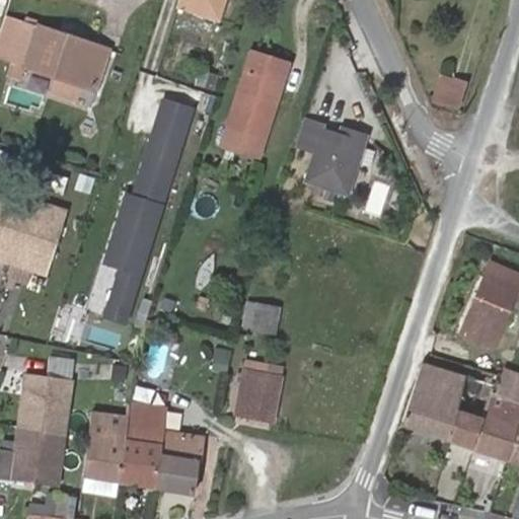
[(205,14),(209,0),(181,0),(180,6),(205,14)]
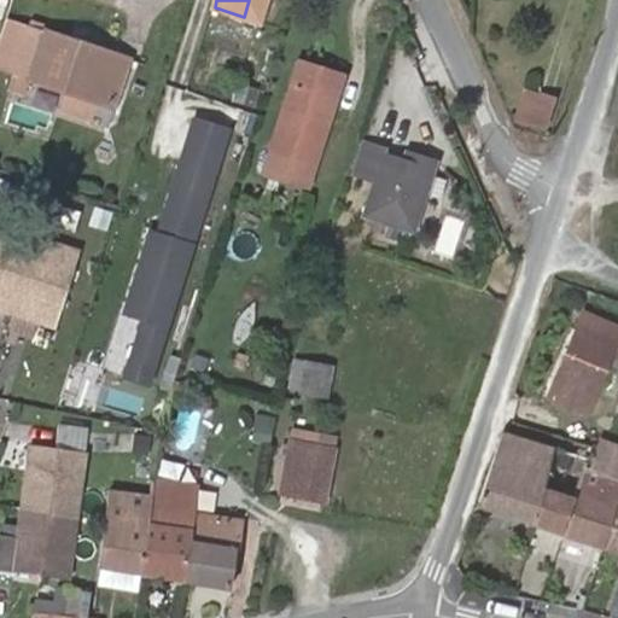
[(268,0),(249,0),(244,17),(262,23),(268,0)]
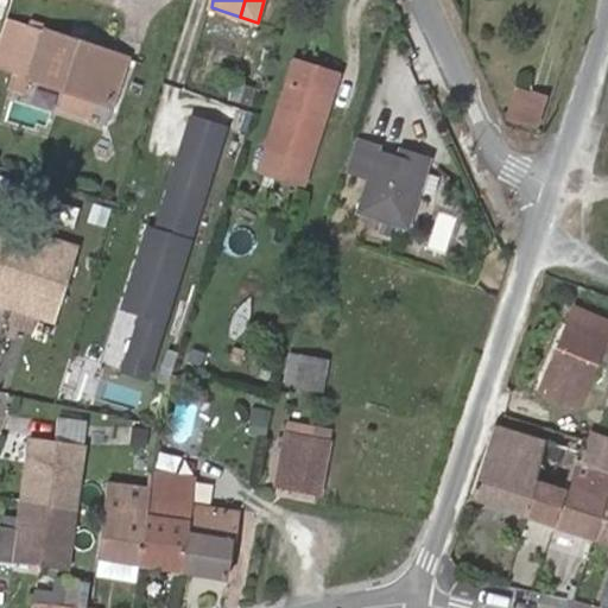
[(0,65),(30,76),(45,32),(5,18),(0,31),(0,65)]
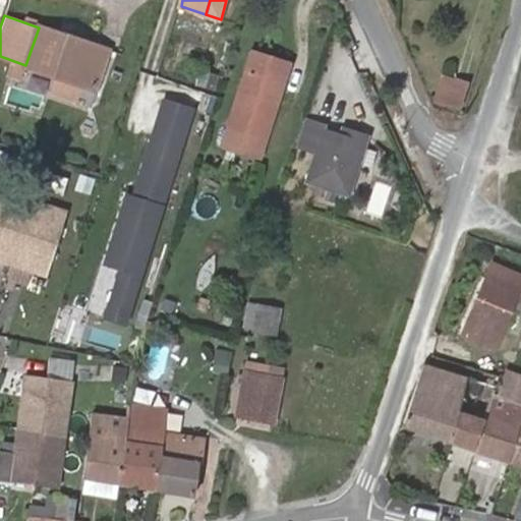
[(39,27),(25,65),(96,89),(109,51),(39,27)]
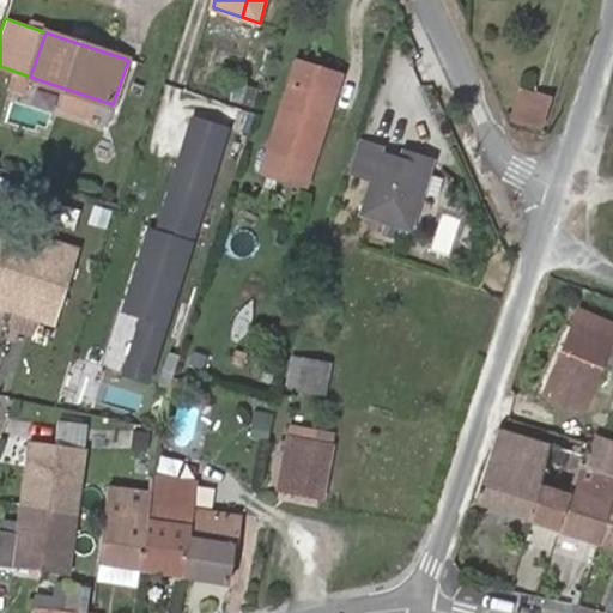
[(263,171),(307,186),(340,76),(298,62),(263,171)]
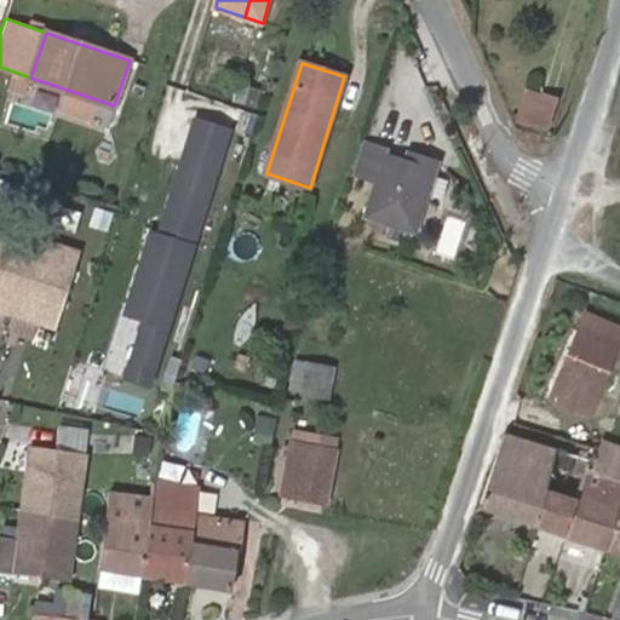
[(549,131),(557,96),(523,87),(515,122),(549,131)]
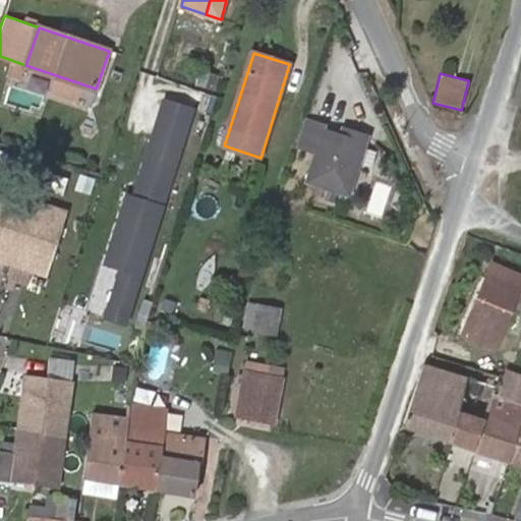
[(120,269),(176,102),(163,98),(130,198),(125,197),(104,263),(120,269)]
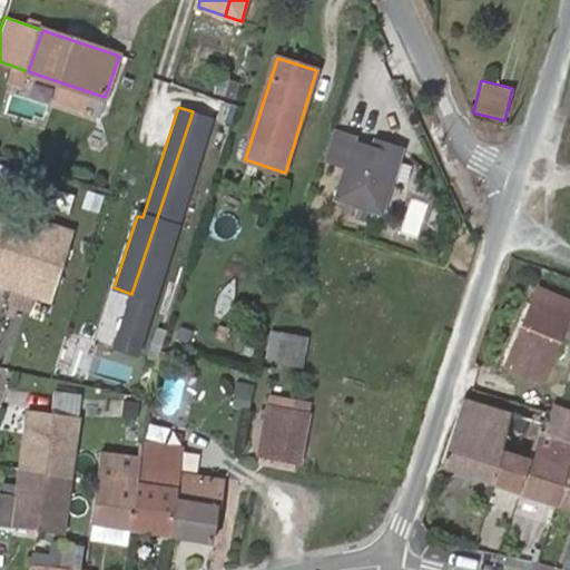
[(134,353),(175,226),(167,224),(176,197),(184,199),(210,117),(193,111),(131,294),(133,294),(116,347),(134,353)]
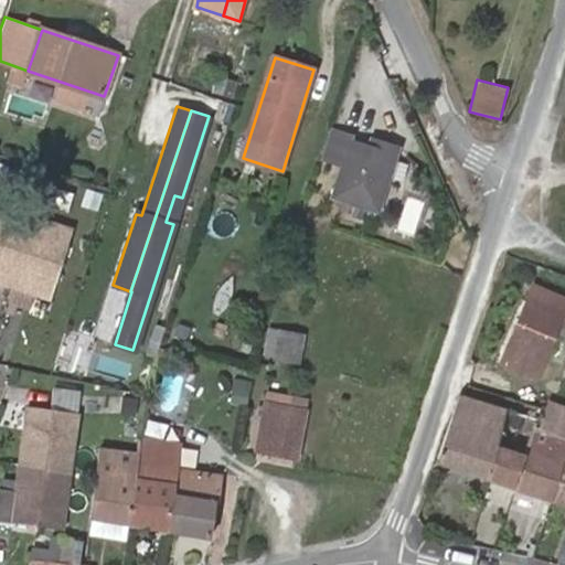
[(380,210),(401,145),(380,138),(376,146),(365,141),(353,138),(354,132),(332,126),(322,157),(343,163),(333,195),(380,210)]
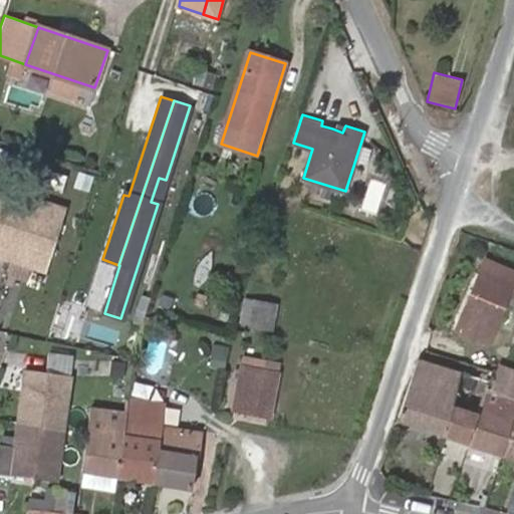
[(342,133),(345,125),(334,122),(332,129),(342,133)]
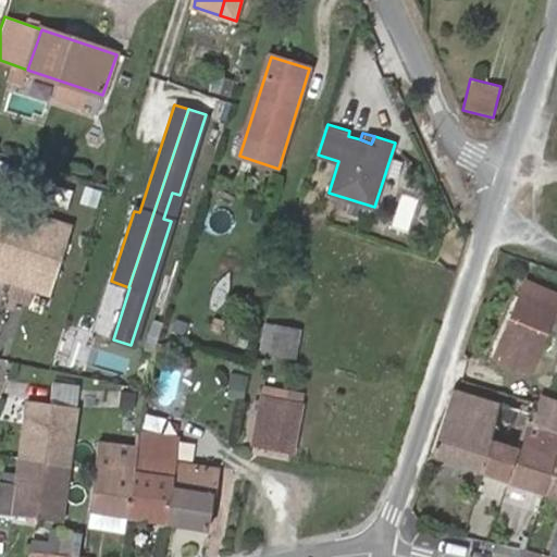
[(480,141),(489,145),(492,137),(482,134),(480,141)]
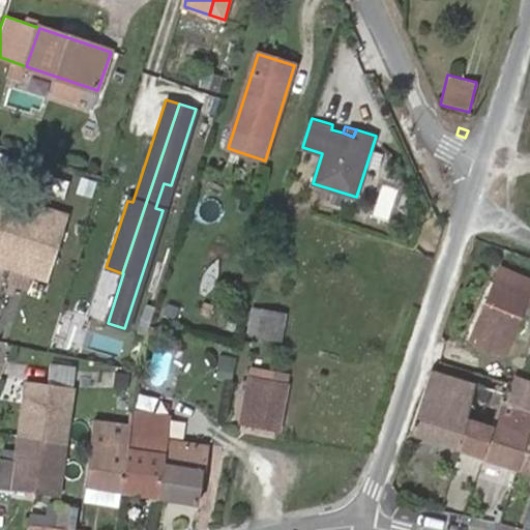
[(75,193),(91,198),(96,181),(80,176),(75,193)]
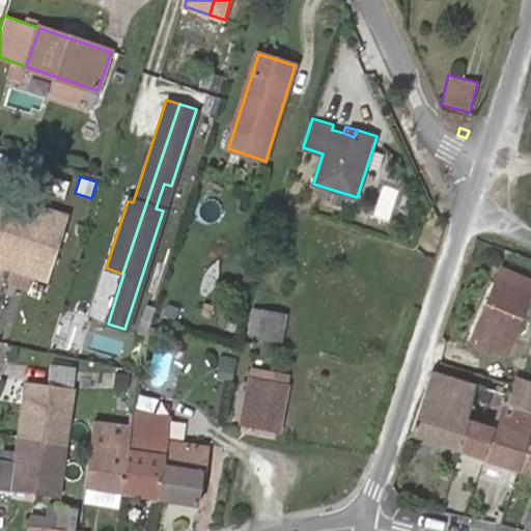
[(392,224),(398,190),(381,187),(374,222),(392,224)]
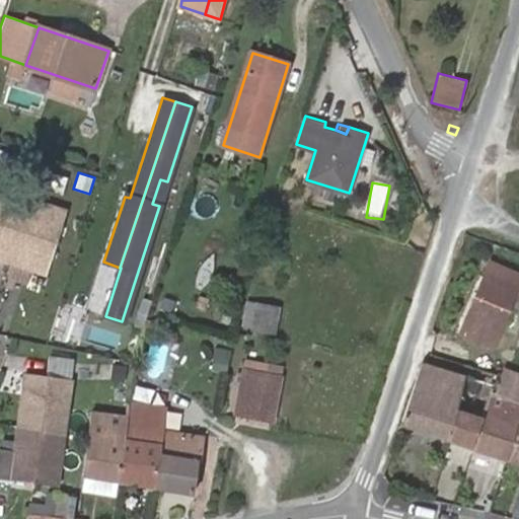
[(66,211),(0,190),(0,257),(46,273),(66,211)]
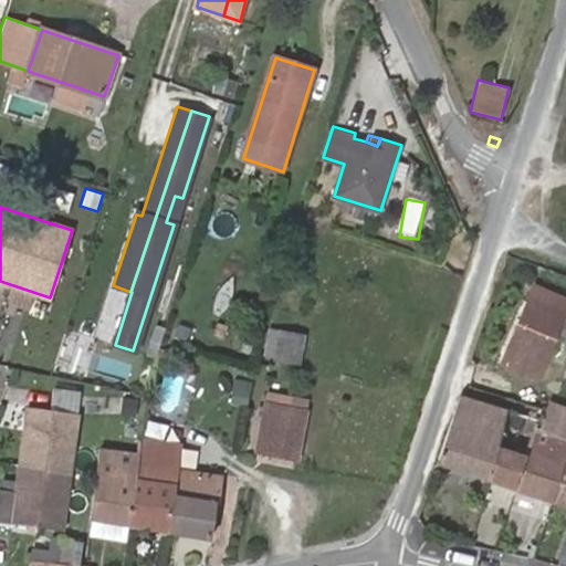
[(538,282),(533,296),(513,341),(528,347),(522,365),(541,373),(559,325),(565,327),(565,292),(554,286),(553,289),(538,282)]
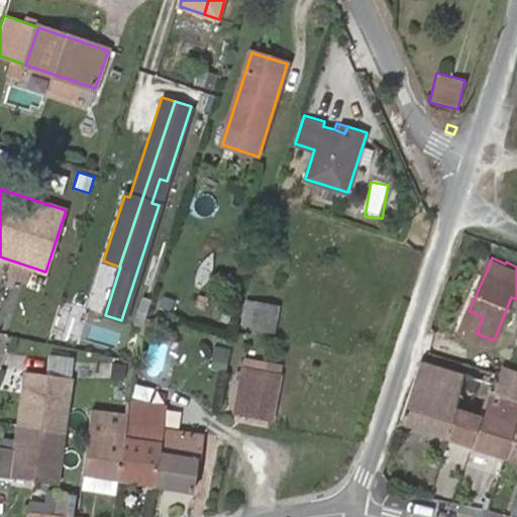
[(276,311),(255,307),(251,327),(271,330),(276,311)]
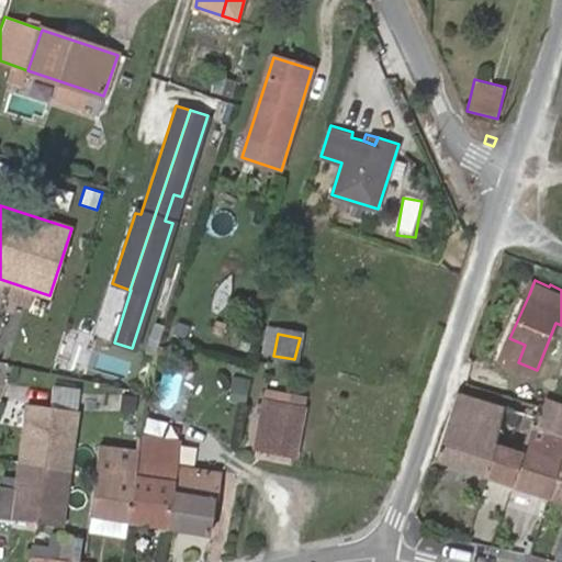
[(525,345),(509,338),(503,355),(518,362),(525,345)]
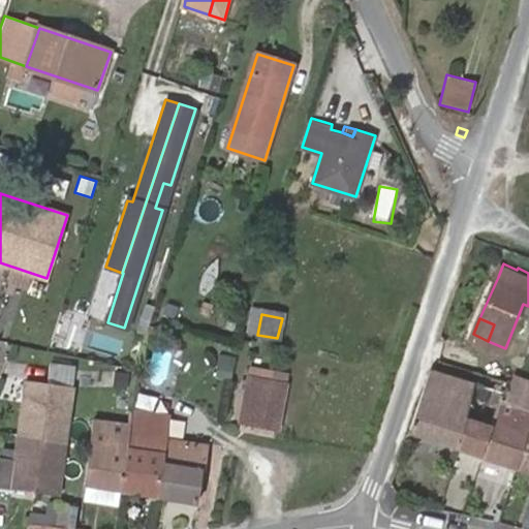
[(226,378),(232,356),(217,352),(212,374),(226,378)]
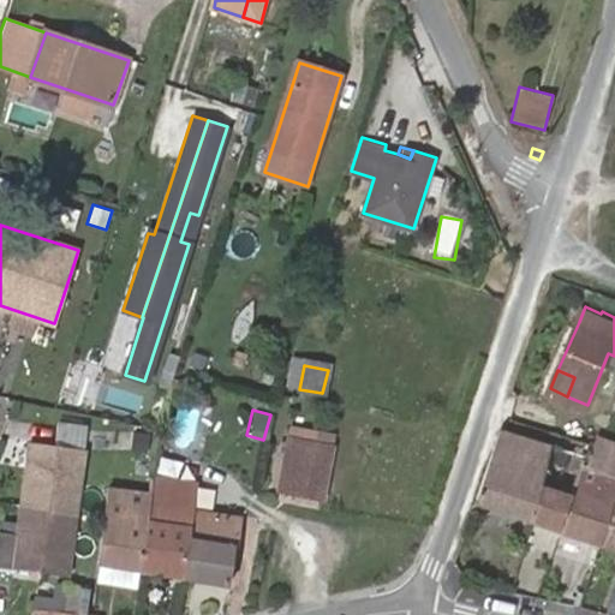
[(69,416),(64,445),(87,448),(90,418),(69,416)]
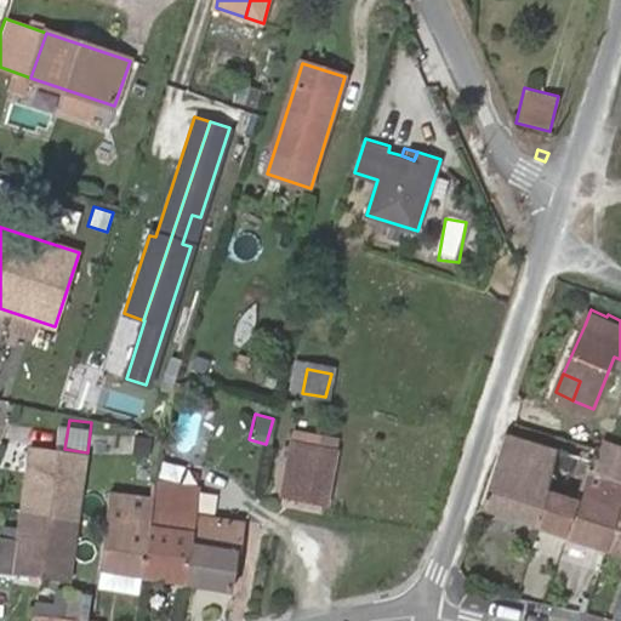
[(295,429),(294,443),(334,451),(337,438),(295,429)]
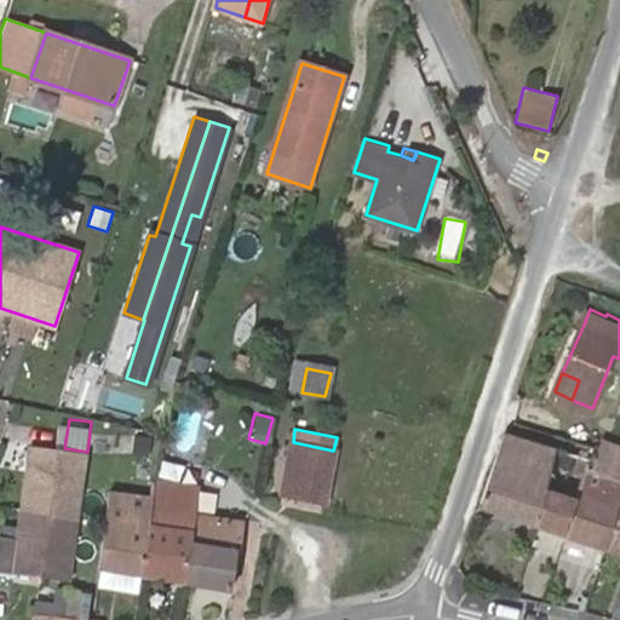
[(481,507),(535,526),(545,489),(578,499),(587,470),(590,460),(505,431),(481,507)]
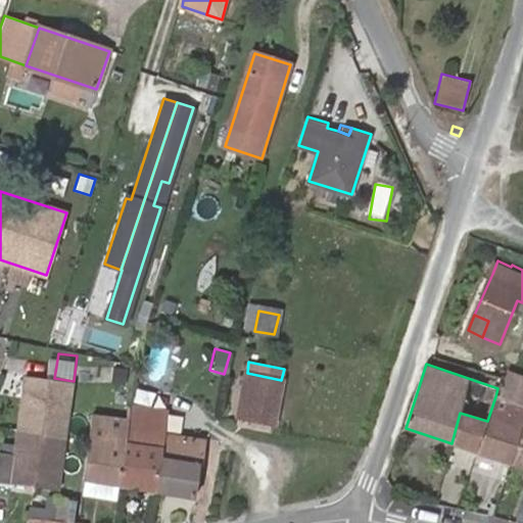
[(281,380),(247,373),(240,372),(239,381),(244,382),(238,417),(275,424),(283,381),(281,380)]
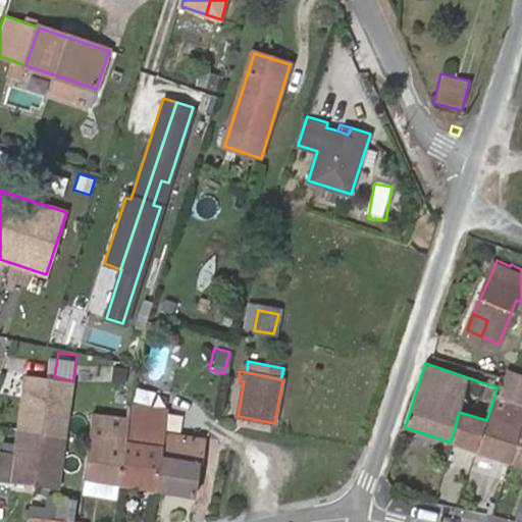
[(521,378),(507,373),(500,398),(521,405),(521,378)]
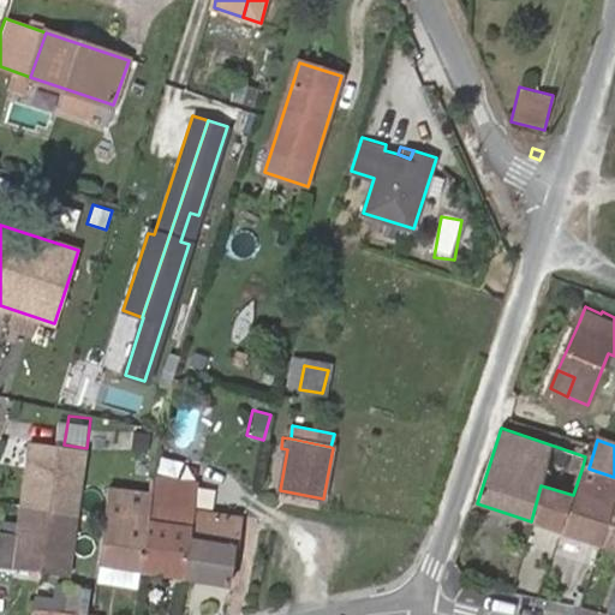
[(64,445),(35,441),(21,536),(16,568),(67,577),(87,448),(64,445)]
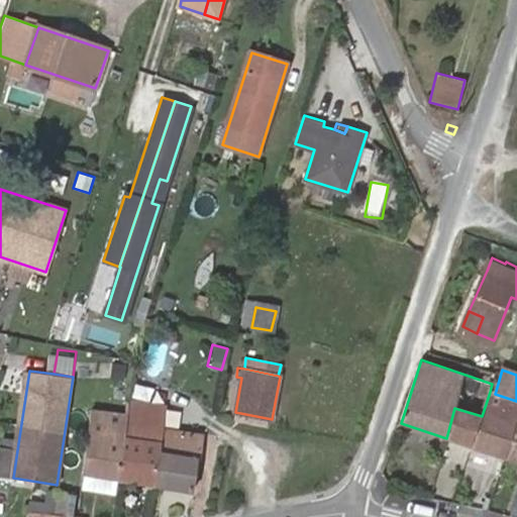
[(446,438),(505,457),(516,421),(516,401),(495,394),(490,392),(482,416),(454,408),(446,438)]
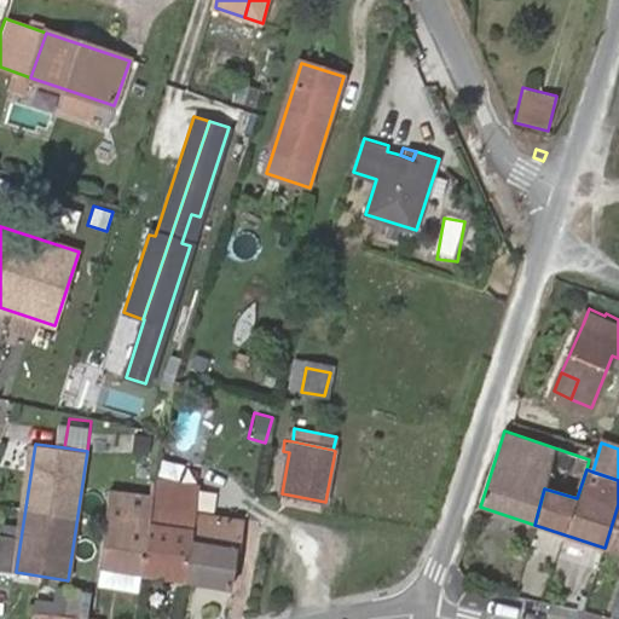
[(154,498),(156,481),(114,474),(111,492),(154,498)]
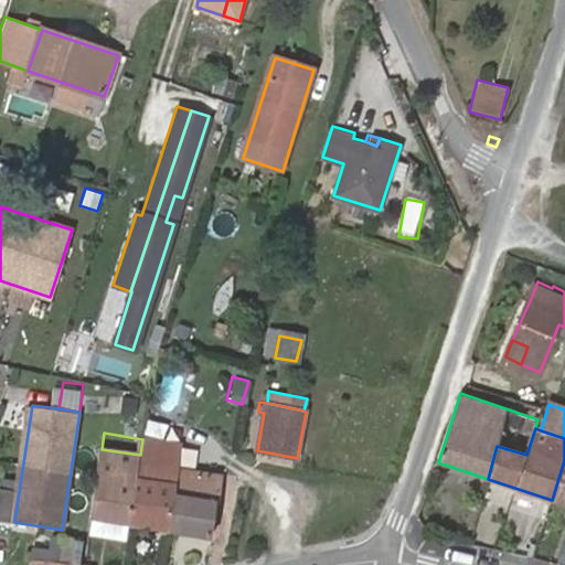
[(179,470),(179,462),(182,445),(142,439),(140,455),(129,524),(170,530),(179,470)]
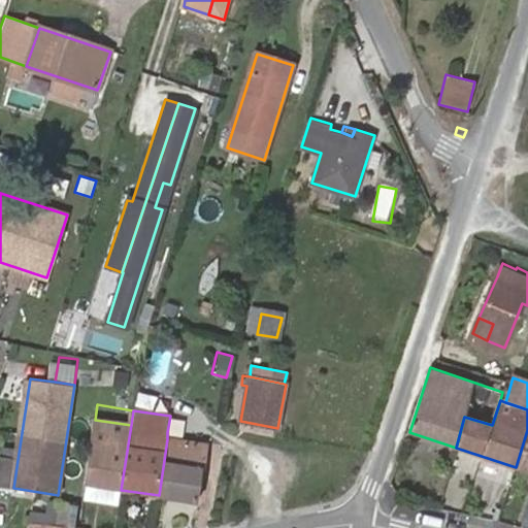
[(131,425),(95,420),(91,450),(87,483),(87,485),(121,490),(131,425)]
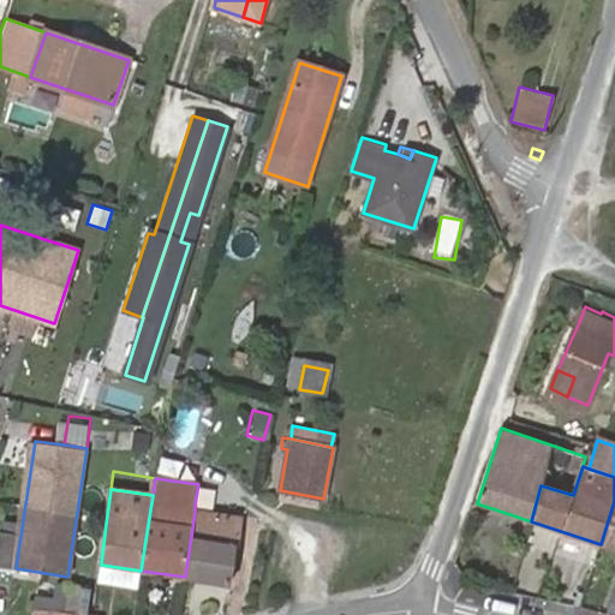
[(614,501),(601,544),(614,548),(614,501)]
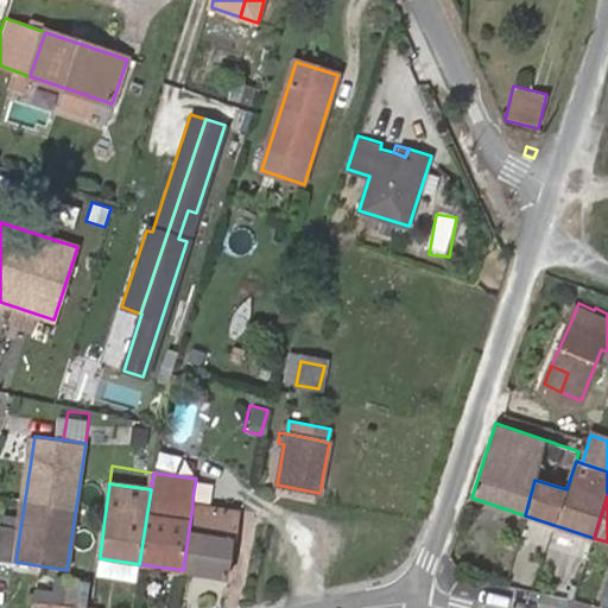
[(192,506),(183,570),(228,577),(238,512),(192,506)]
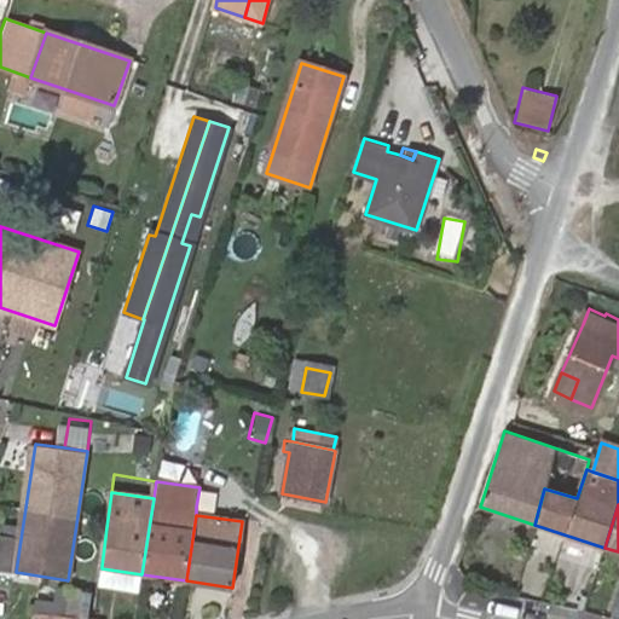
[(0,570),(16,572),(21,539),(0,536),(0,570)]
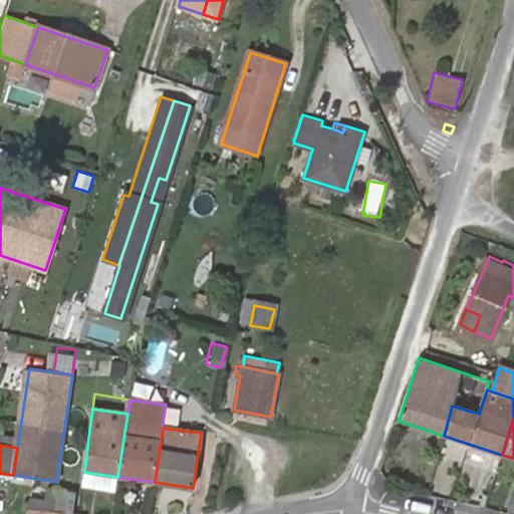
[(46,512),(72,513),(74,492),(50,488),(46,512)]
